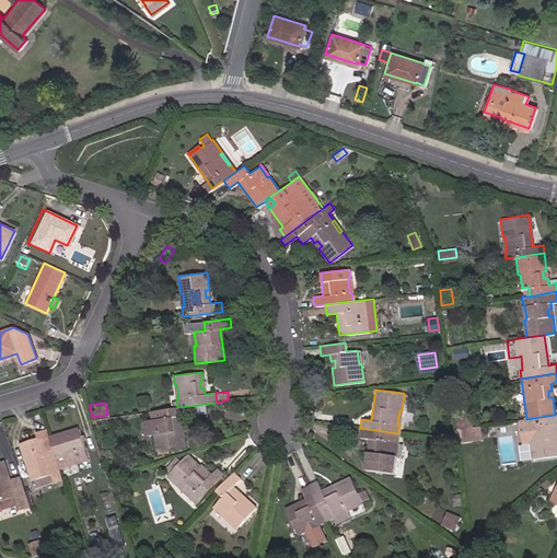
[(206,413),(205,404),(189,406),(190,415),(206,413)]
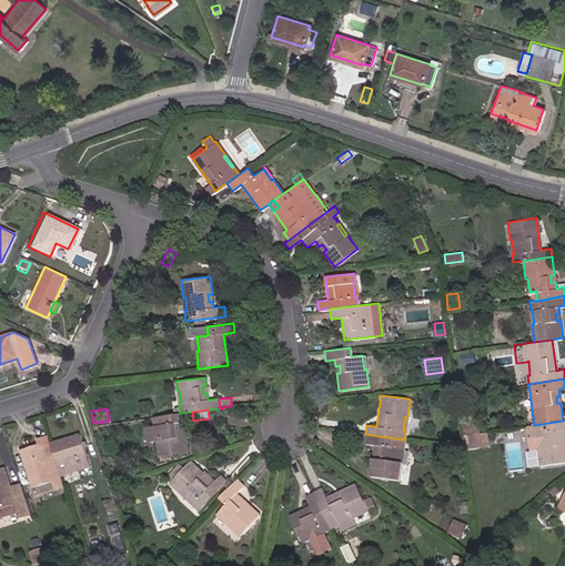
[(181,436),(180,431),(183,431),(189,430),(189,428),(189,421),(193,421),(192,412),(180,413),(174,414),(153,416),(154,425),(147,426),(148,441),(155,440),(158,457),(187,453),(184,435),(181,436)]
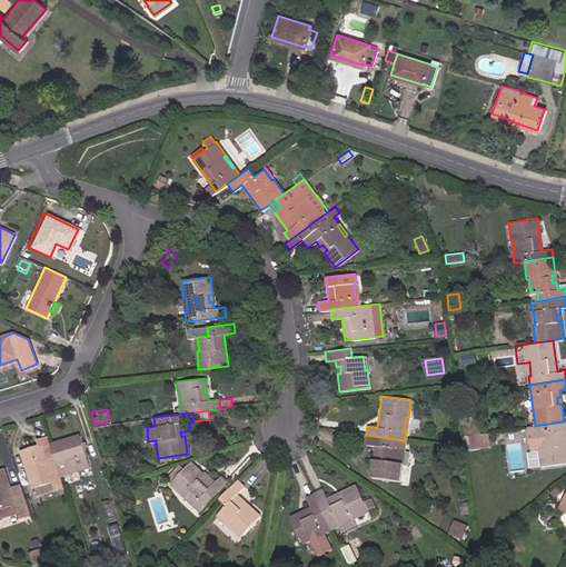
[(565,420),(564,421),(535,426),(528,427),(532,450),(538,449),(540,466),(565,463),(565,420)]
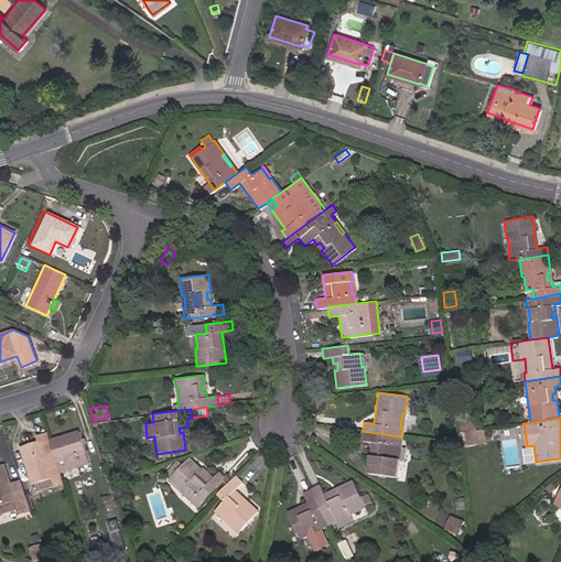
[(474,430),(473,420),(470,421),(457,422),(459,432),(464,431),(474,430)]
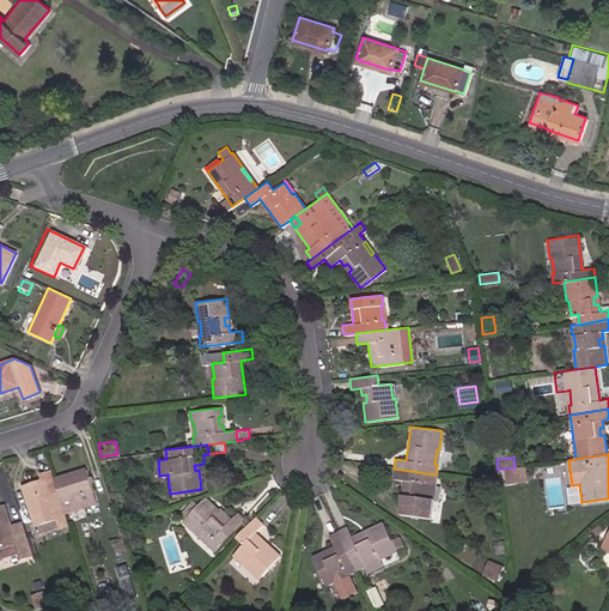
[(86,466),(54,477),(61,500),(62,498),(66,510),(98,500),(86,466)]
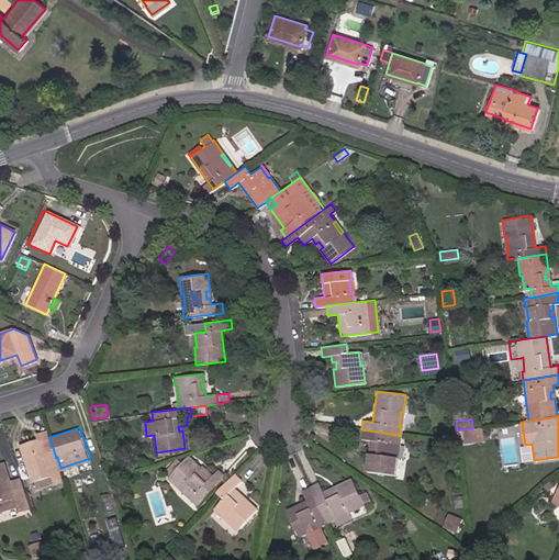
[(483,439),(481,427),(472,428),(462,429),(465,441),(483,439)]
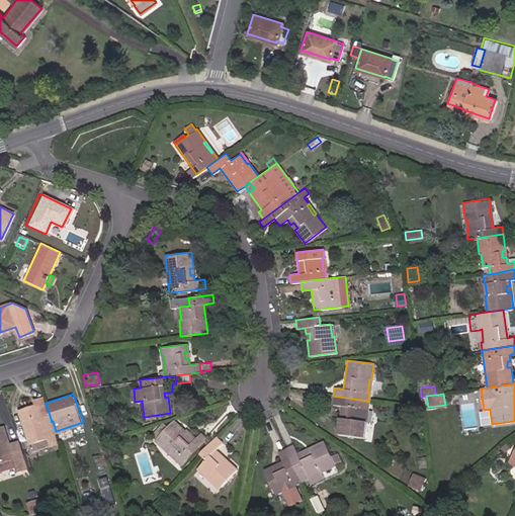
[(20,408),(33,448),(58,441),(52,422),(46,403),(43,395),(32,398),(34,403),(20,408)]
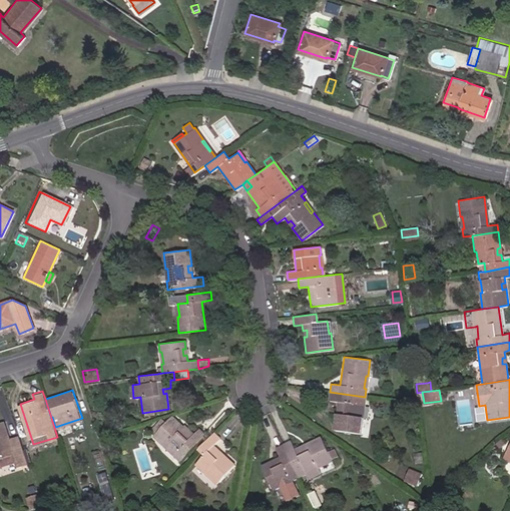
[(364,405),(365,397),(330,392),(328,400),(338,402),(337,407),(341,408),(340,414),(336,414),(334,429),(360,433),(362,417),(360,417),(362,405),(364,405)]
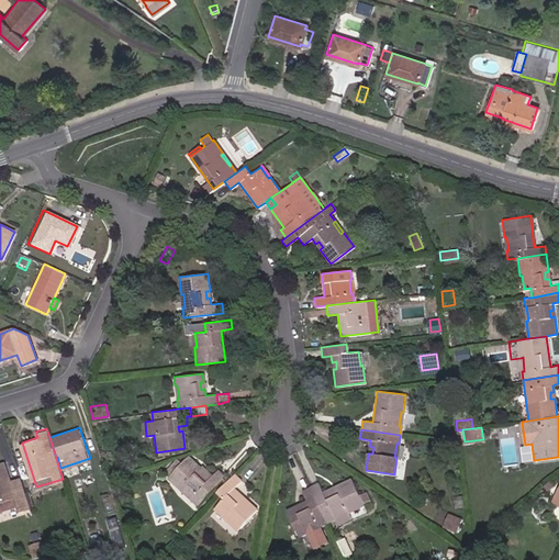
[(203,476),(198,470),(200,468),(187,456),(180,462),(176,459),(175,460),(174,460),(166,468),(167,469),(165,472),(168,476),(168,477),(180,489),(182,488),(192,496),(190,497),(198,504),(224,476),(217,469),(210,477),(205,472),(203,476)]
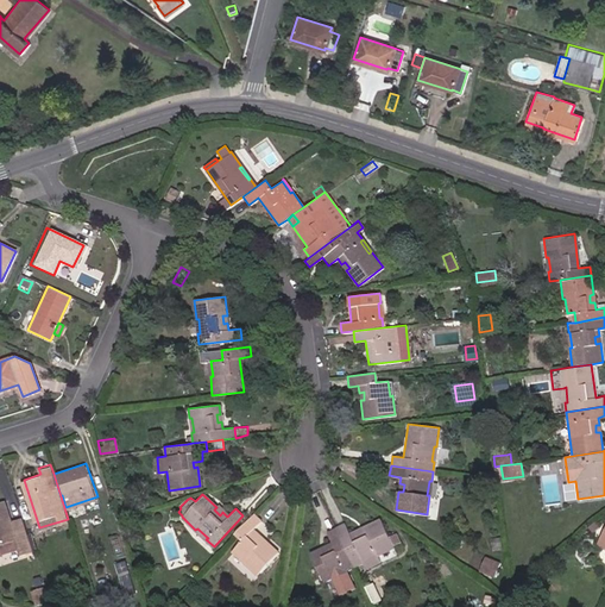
[(10,521),(2,502),(0,502),(0,551),(17,546),(19,552),(30,550),(21,527),(12,530),(10,521)]
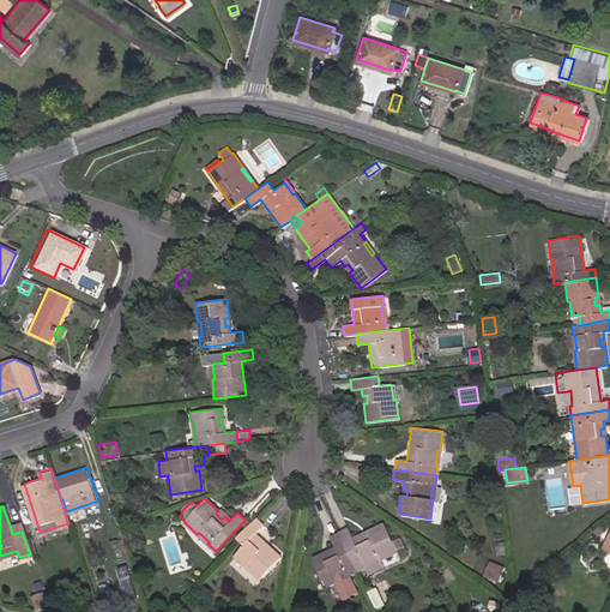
[(279,556),(265,543),(263,546),(257,541),(260,538),(254,533),(263,525),(254,517),(236,538),(243,545),(235,553),(246,564),(245,565),(258,579),(279,556)]
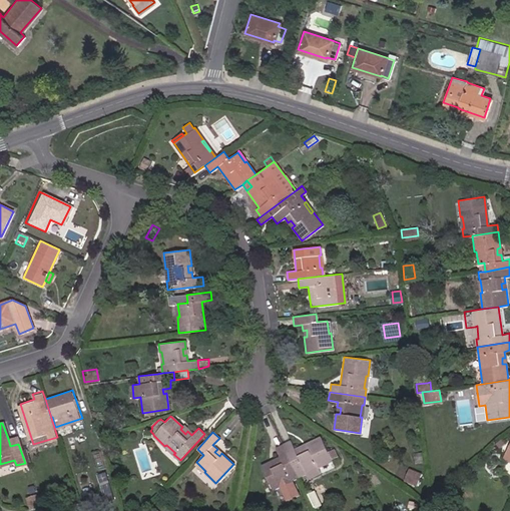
[(18,444),(16,436),(8,439),(10,446),(18,444)]
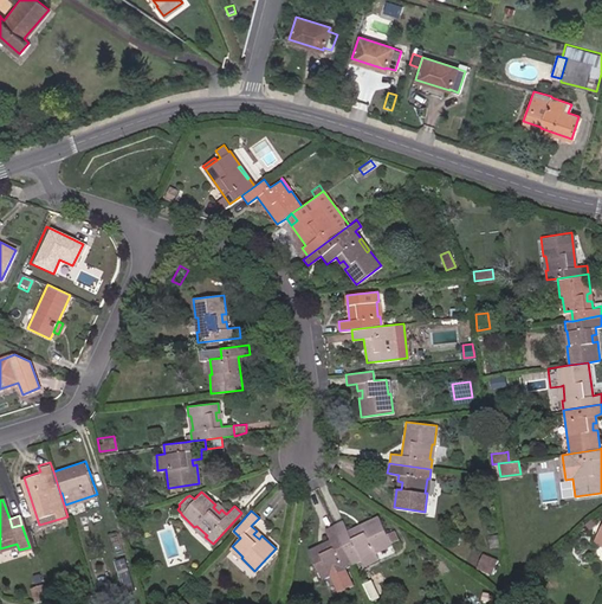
[(396,539),(392,531),(386,533),(377,516),(361,525),(362,528),(355,532),(354,527),(348,531),(342,520),(334,525),(345,550),(354,546),(360,559),(366,564),(377,558),(374,552),(392,544),(390,541),(396,539)]
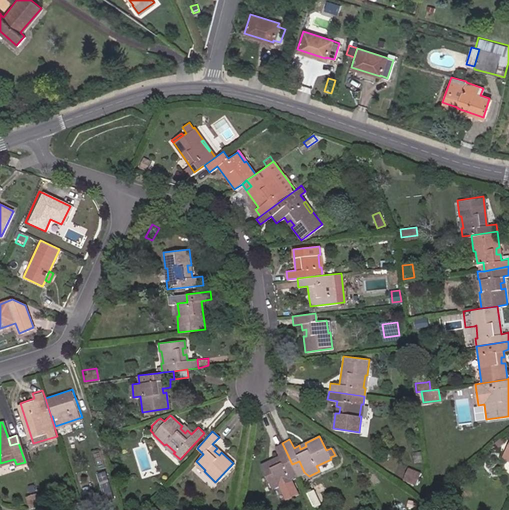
[(297,475),(292,464),(282,443),(274,447),(278,456),(260,465),(271,488),(278,484),(283,494),(295,489),(290,479),(297,475)]
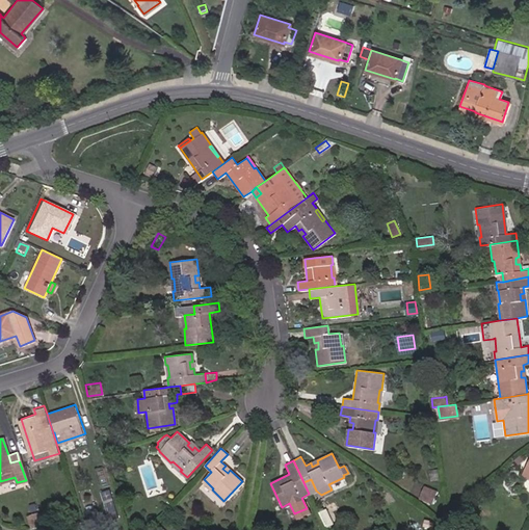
[(182,470),(173,461),(170,462),(180,471),(182,470)]
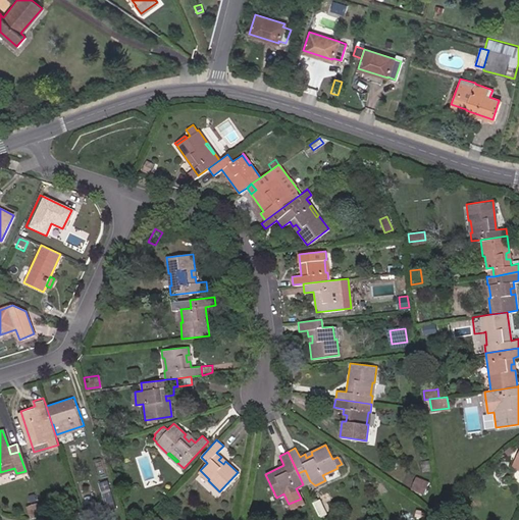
[(431,469),(430,460),(422,461),(423,470),(431,469)]
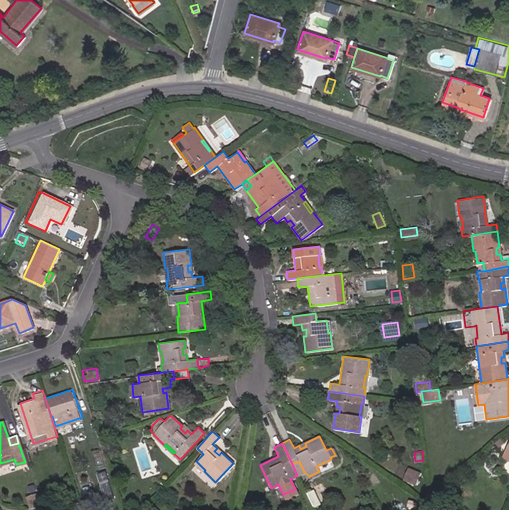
[(205,470),(196,461),(194,463),(204,471),(205,470)]
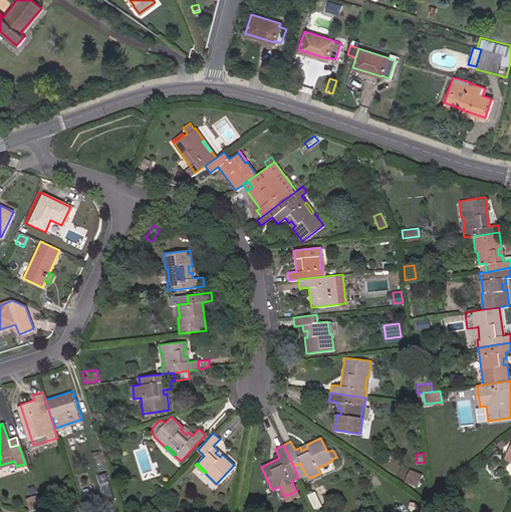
[(305,474),(300,463),(293,466),(298,477),(305,474)]
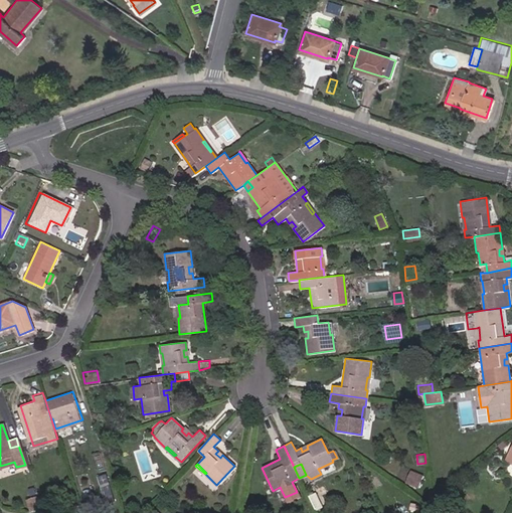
[(416,487),(421,475),(409,470),(404,482),(416,487)]
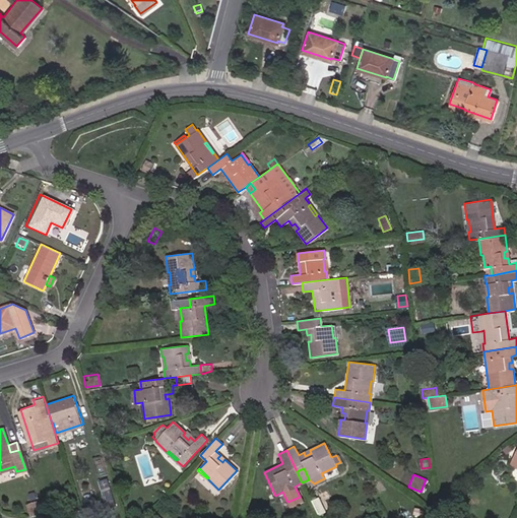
[(114,505),(107,478),(98,481),(105,507),(114,505)]
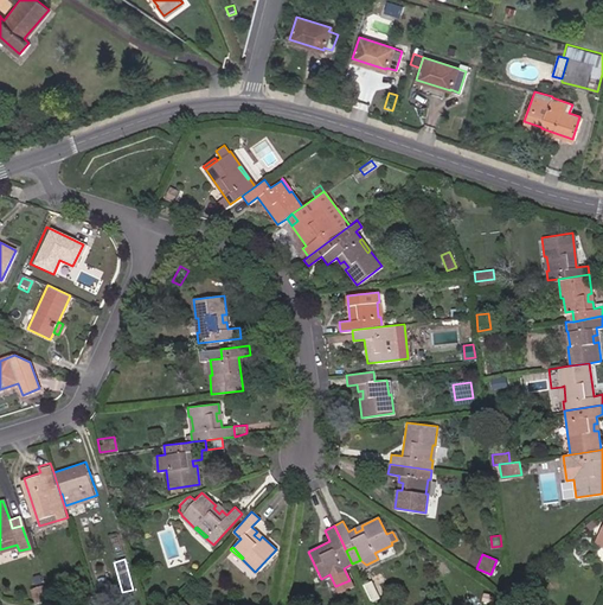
[(352,585),(350,580),(335,586),(338,591),(352,585)]
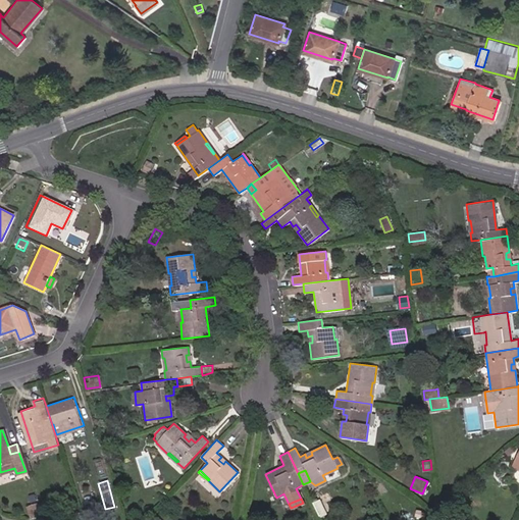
[(326,513),(318,499),(312,502),(319,517),(326,513)]
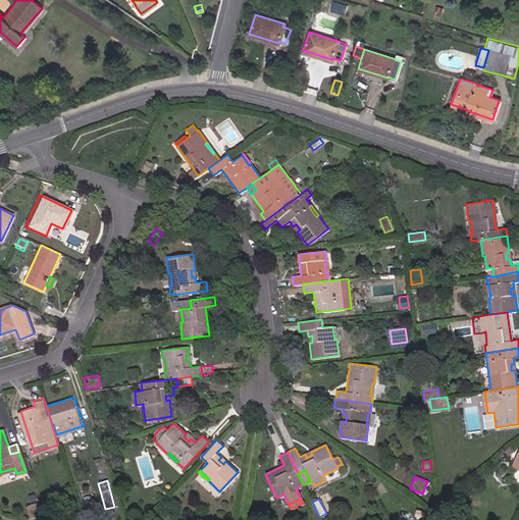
[(41,515),(38,503),(26,507),(29,518),(41,515)]
